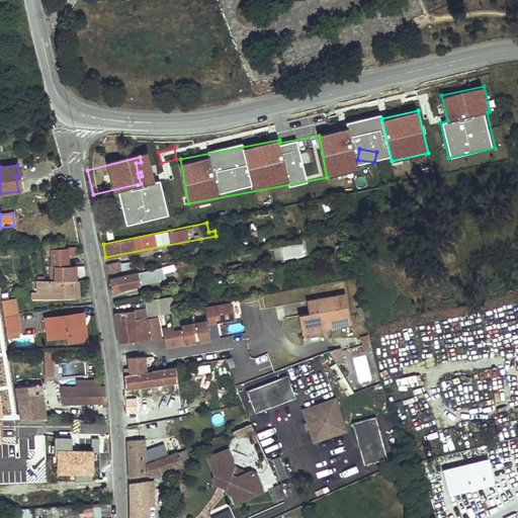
[(50,260),(50,267),(52,267),(68,267),(67,254),(75,254),(75,247),(66,247),(66,249),(49,250),(49,251),(47,251),(47,260),(50,260)]
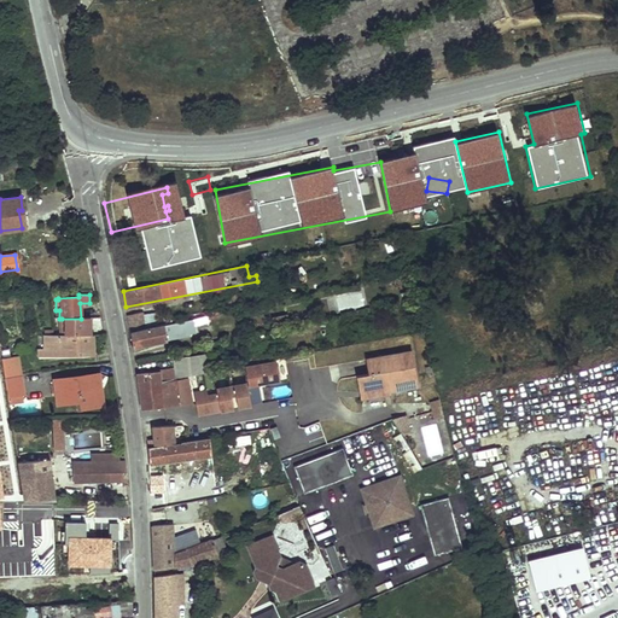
[(222,313),(243,308),(240,295),(219,298),(222,313)]
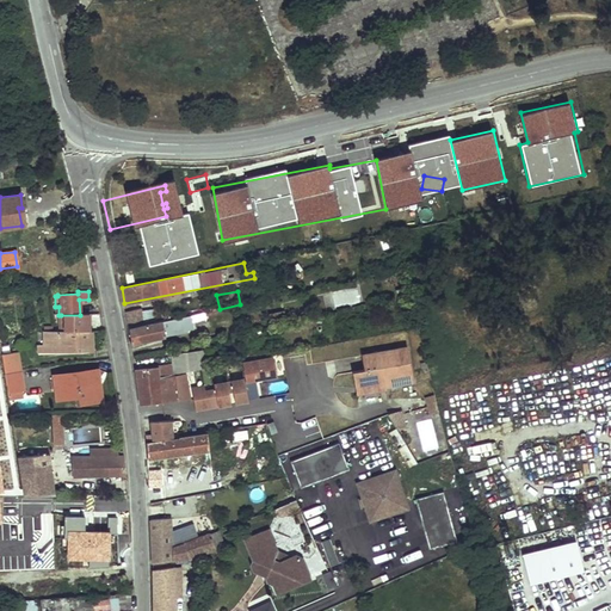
[(129,328),(146,325),(142,308),(125,312),(129,328)]
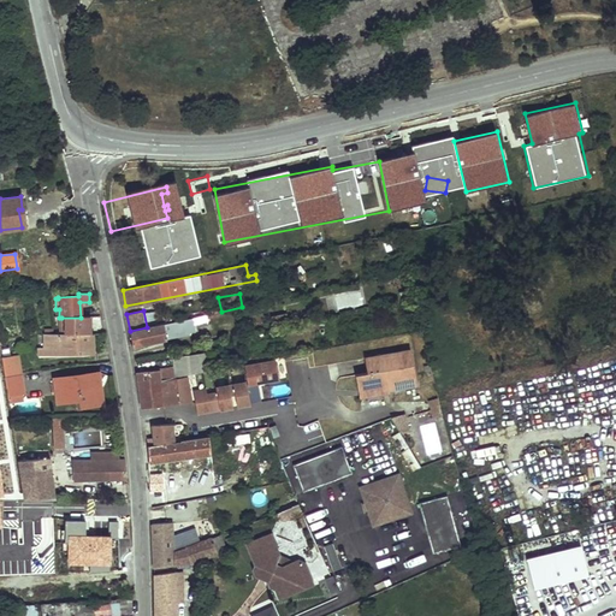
[(130,331),(132,347),(189,335),(189,332),(195,331),(194,325),(211,321),(208,314),(147,327),(130,331)]
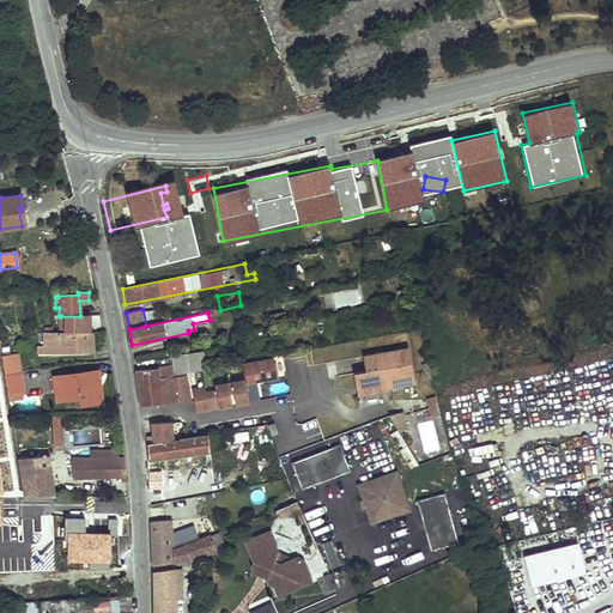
[(61,316),(61,333),(89,333),(89,315),(80,316),(61,316)]
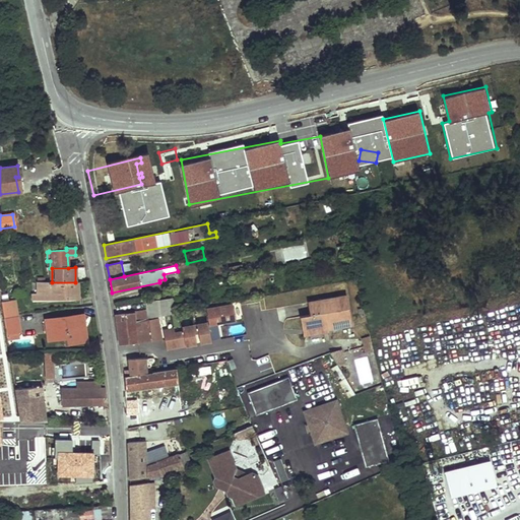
[(77,298),(77,282),(75,282),(52,282),(37,283),(37,293),(31,294),(31,300),(77,298)]
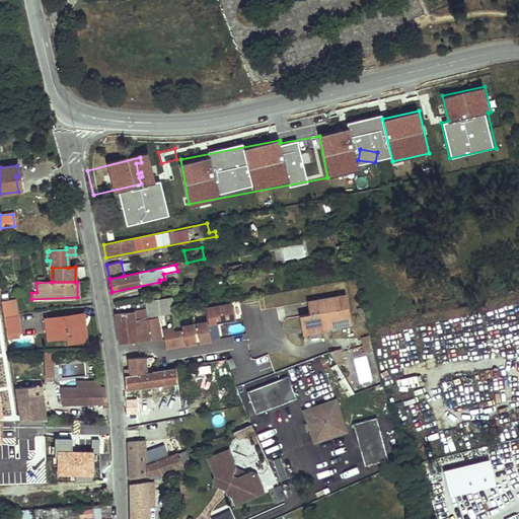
[(284,299),(294,299),(294,293),(265,294),(265,308),(284,308),(284,299)]
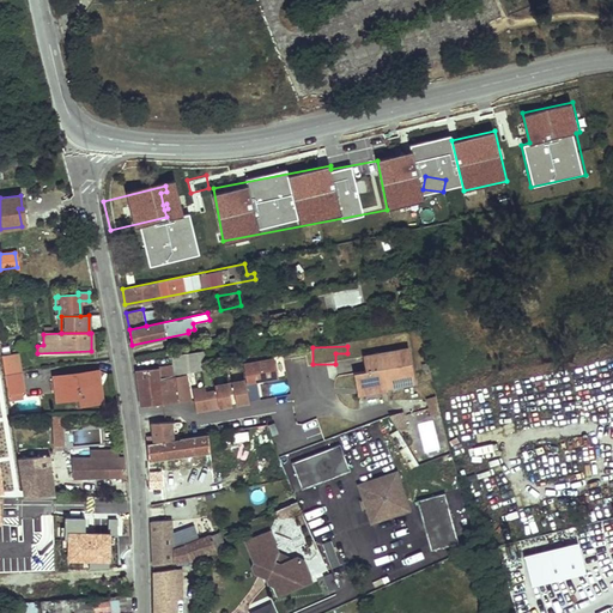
[(353,374),(357,390),(386,384),(387,387),(414,382),(408,350),(383,353),(383,352),(363,356),(365,371),(353,374)]
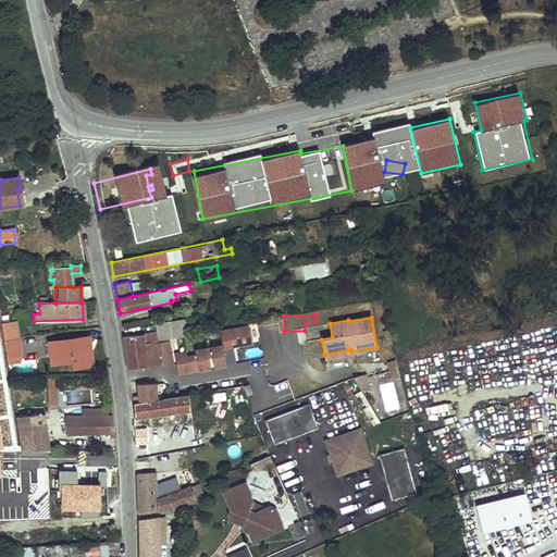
[(145,342),(192,333),(189,319),(157,323),(158,333),(124,337),(128,369),(130,369),(148,367),(145,345),(145,343),(145,342)]
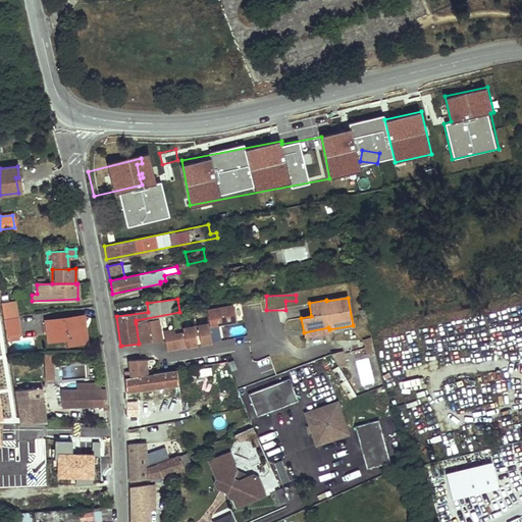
[(15,300),(1,302),(3,318),(6,334),(20,332),(15,300)]
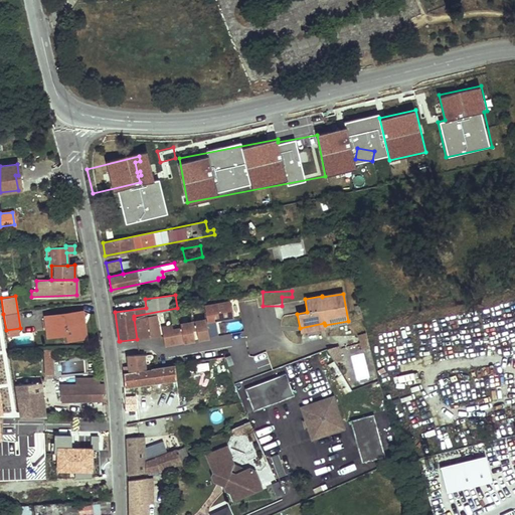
[(232,318),(229,302),(203,306),(207,322),(232,318)]
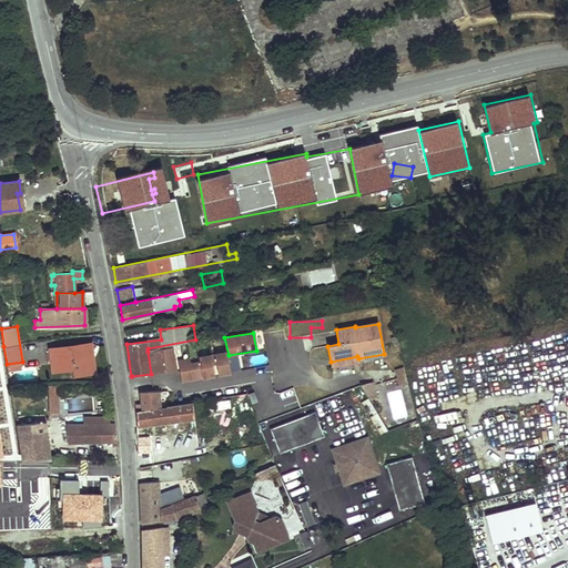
[(384,335),(385,355),(398,355),(397,334),(384,335)]
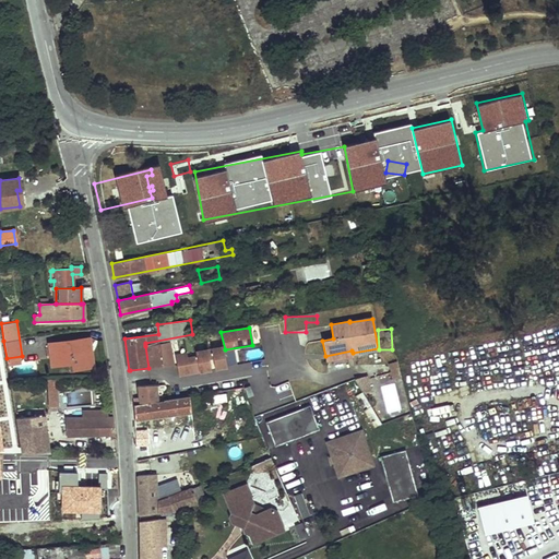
[(306,332),(308,356),(323,354),(321,331),(306,332)]
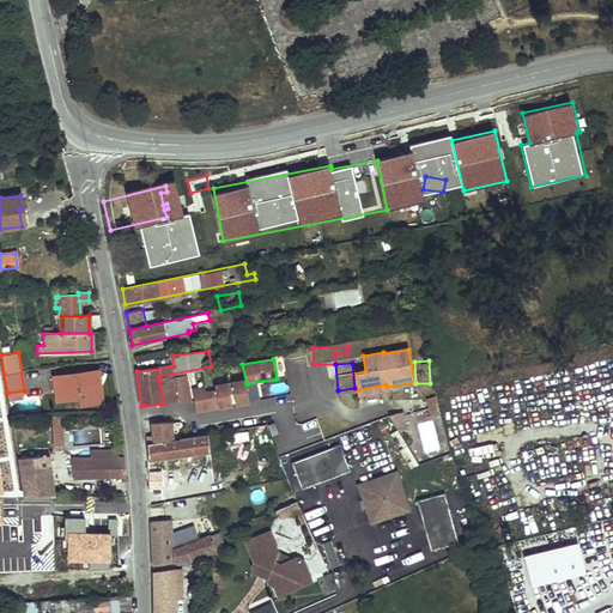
[(97,371),(52,378),(55,402),(77,399),(78,406),(98,402),(96,390),(92,390),(91,383),(98,382),(97,371)]
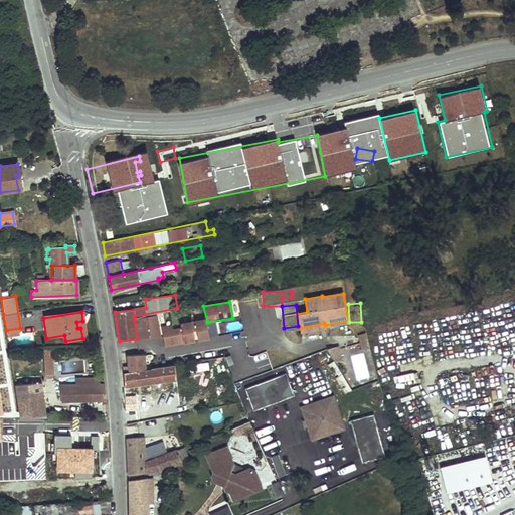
[(157,313),(134,317),(134,319),(137,339),(161,335),(157,313)]
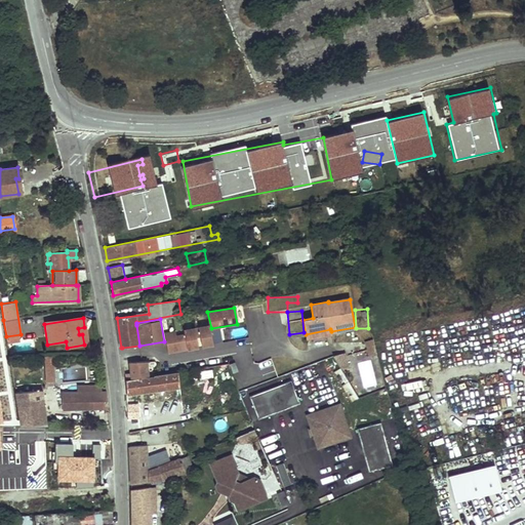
[(209,326),(198,327),(201,347),(212,345),(209,326)]
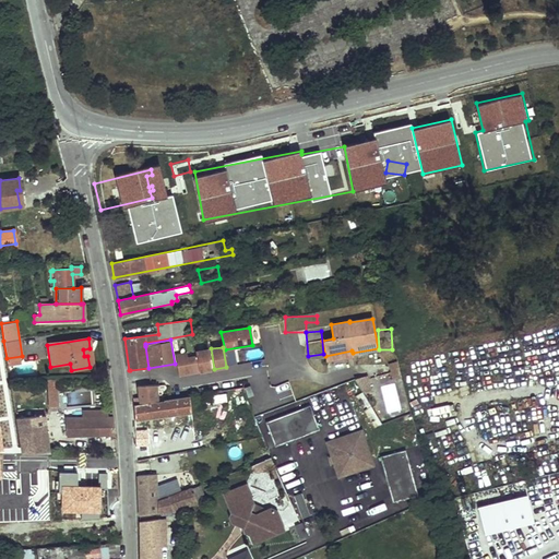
[(87,356),(90,367),(93,366),(90,348),(83,349),(84,356),(87,356)]
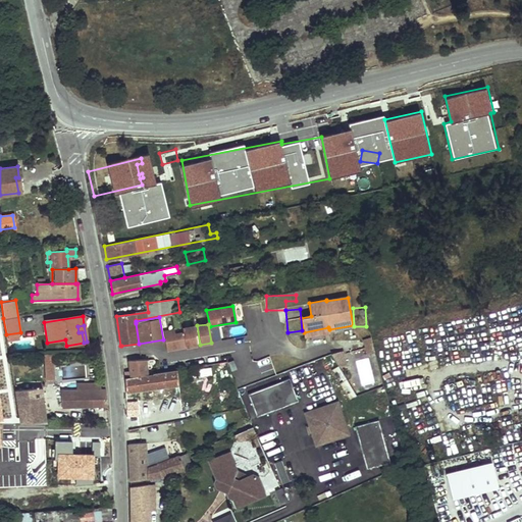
[(174,328),(164,330),(166,349),(174,348),(174,346),(185,344),(186,347),(196,345),(193,326),(183,327),(184,332),(175,333),(174,328)]
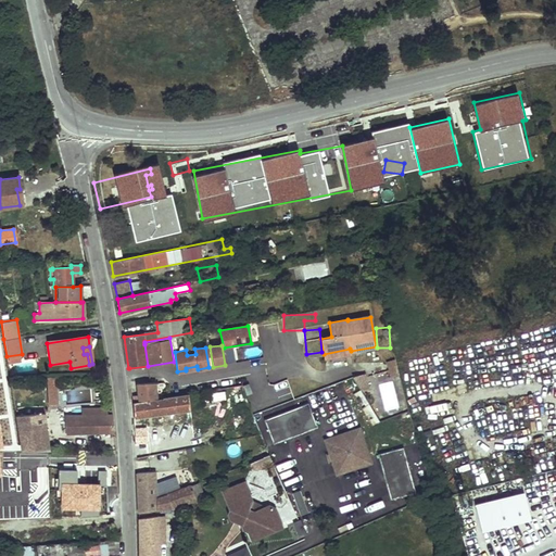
[(350,349),(324,354),(325,361),(351,355),(351,351),(350,349)]
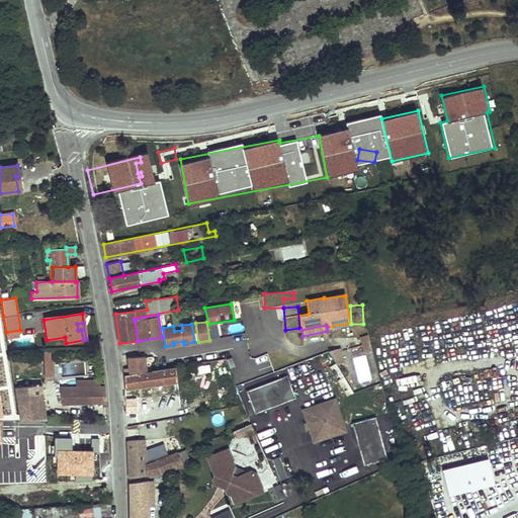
[(341,352),(330,355),(336,363),(342,362),(341,352)]
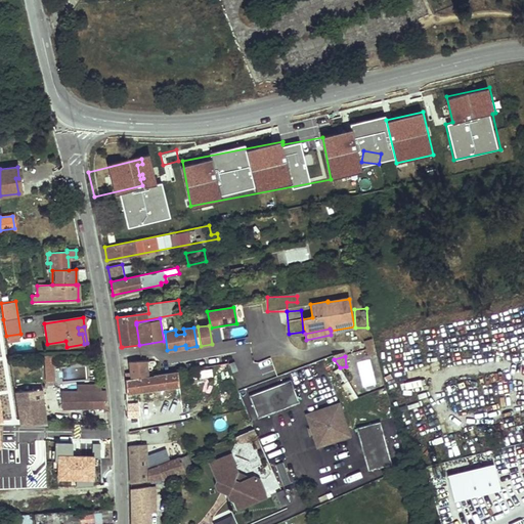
[(146,361),(129,361),(130,373),(131,379),(147,376),(146,361)]
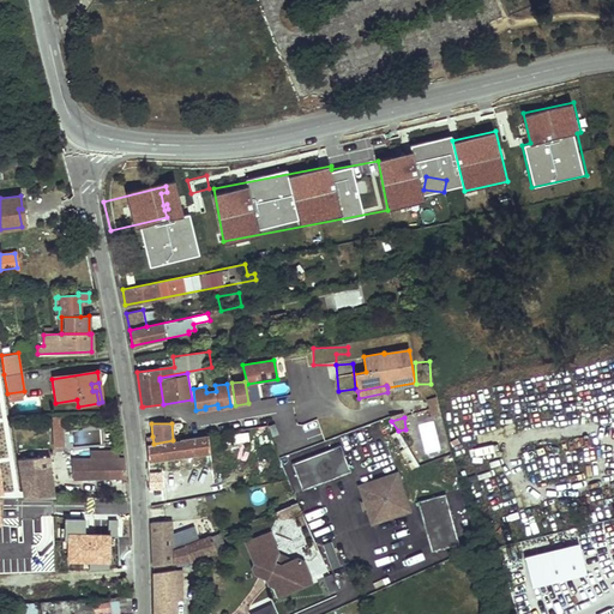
[(275,423),(269,426),(272,437),(278,434),(275,423)]
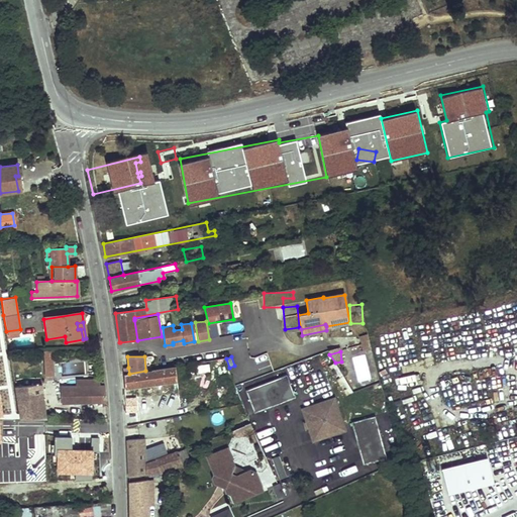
[(54,377),(54,364),(44,364),(45,377),(54,377)]
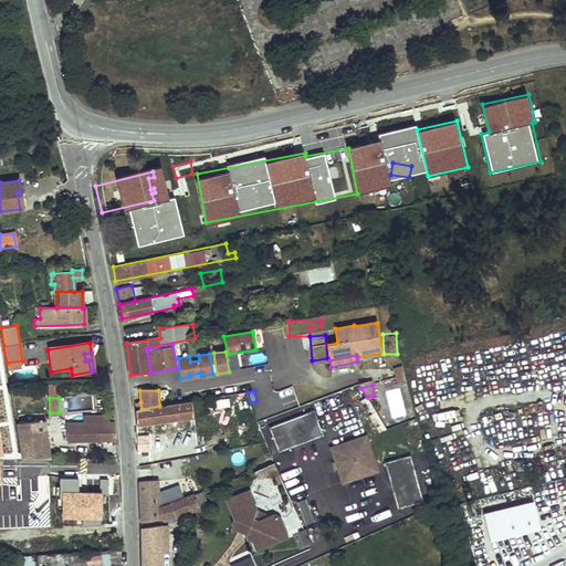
[(135,411),(136,425),(191,417),(190,401),(159,406),(159,407),(135,411)]
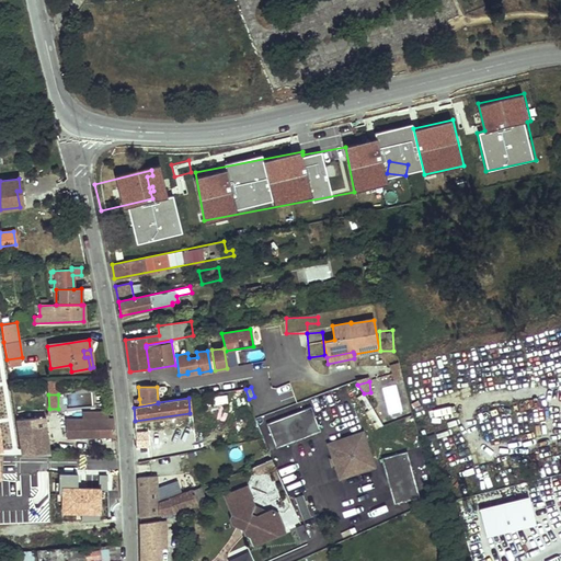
[(255,421),(268,458),(275,456),(268,438),(310,423),(302,403),(255,421)]
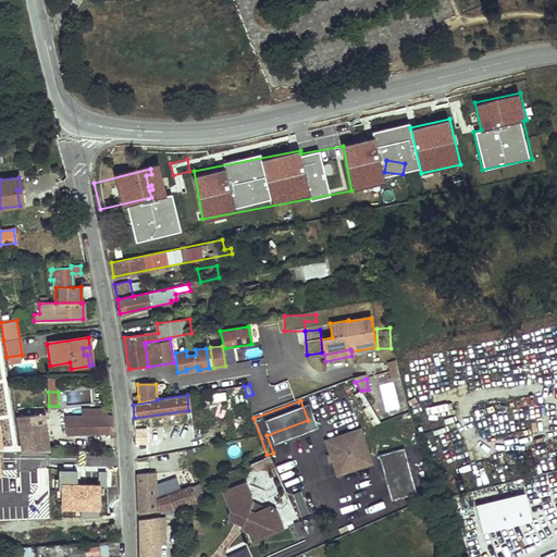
[(41,415),(15,417),(21,450),(46,452),(41,415)]
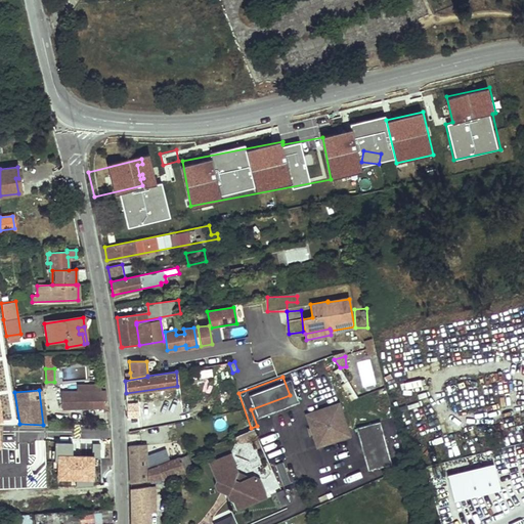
[(105,392),(60,393),(61,408),(107,407),(105,392)]
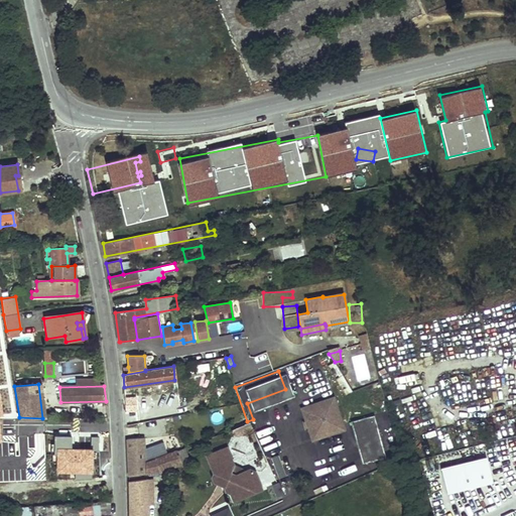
[(305,409),(302,410),(304,420),(305,420),(310,419),(312,425),(307,427),(310,437),(313,436),(314,439),(341,430),(340,427),(343,426),(335,400),(332,401),(331,398),(304,406),(305,409)]
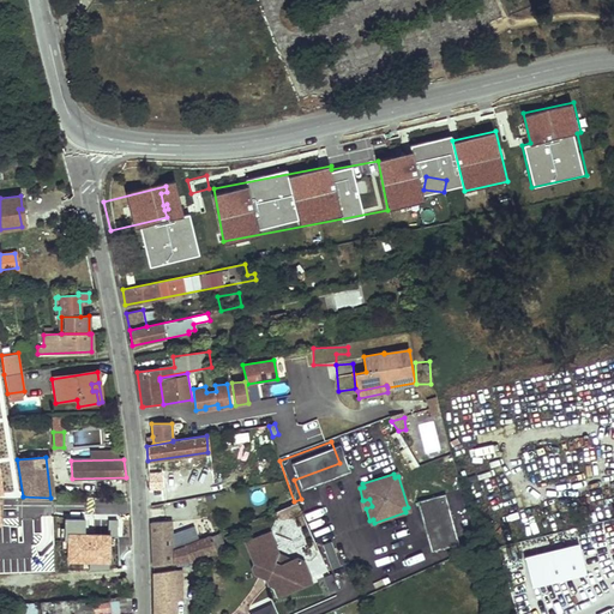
[(446,494),(416,503),(432,553),(461,545),(446,494)]
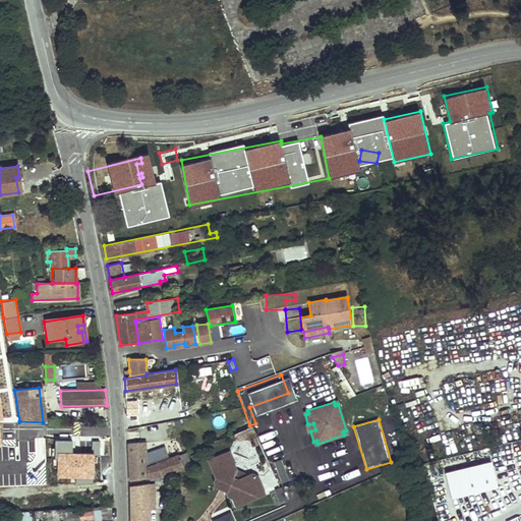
[(307,424),(304,425),(306,432),(310,431),(315,429),(313,423),(308,424),(307,424)]
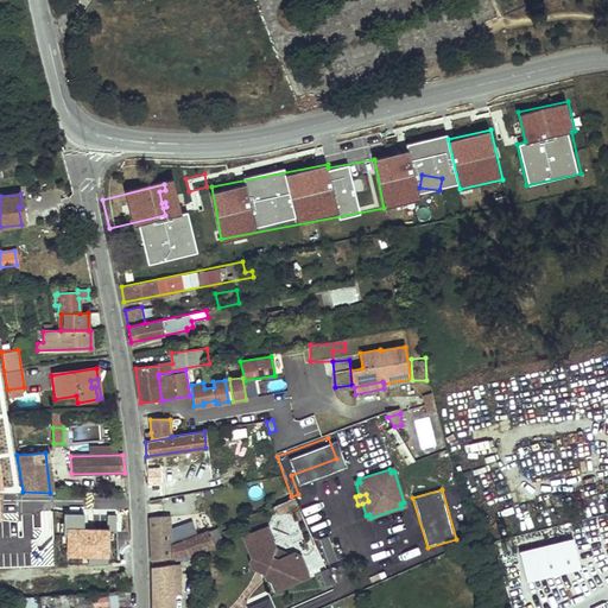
[(293,504),(292,498),(270,506),(272,512),(277,513),(285,510),(287,506),(293,504)]
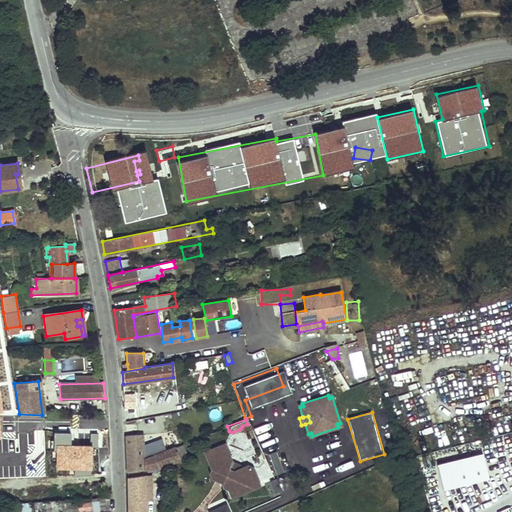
[(143,470),(143,459),(143,449),(141,435),(126,436),(127,473),(143,470)]
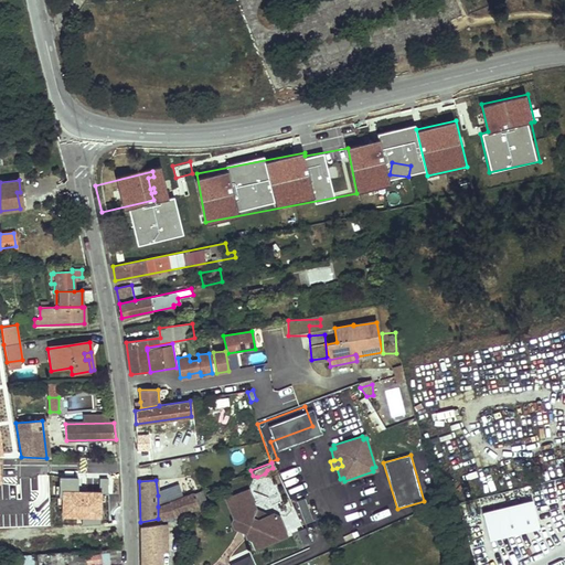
[(158,507),(183,497),(180,487),(158,496),(158,507)]
